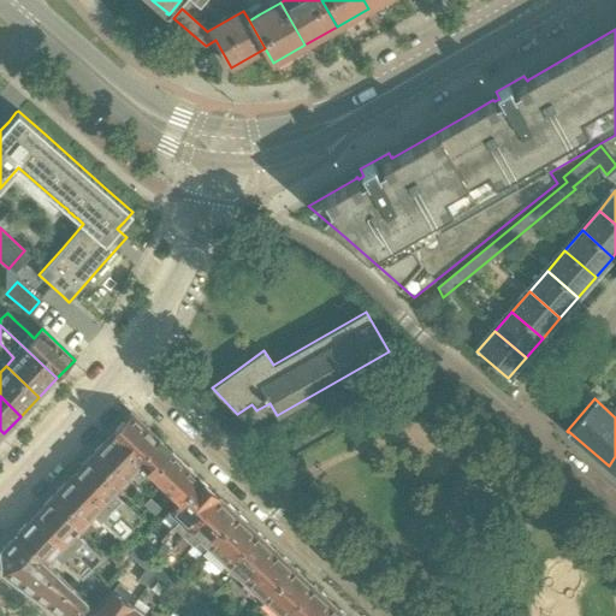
[(169,510),(170,511),(200,478),(130,413),(111,433),(160,479),(159,480),(178,499),(169,510)]
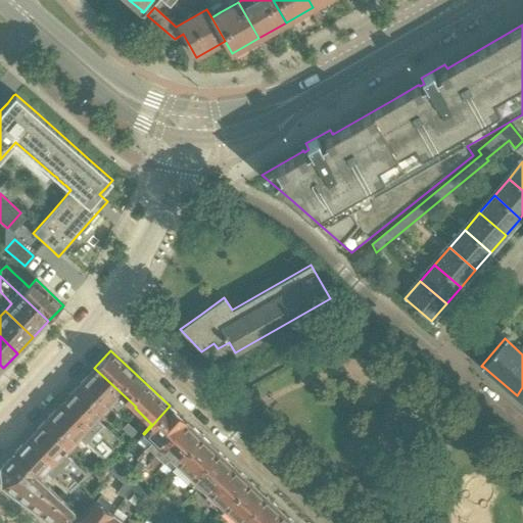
[(128,417),(135,408),(136,407),(94,368),(78,385),(104,411),(112,401),(128,417)]
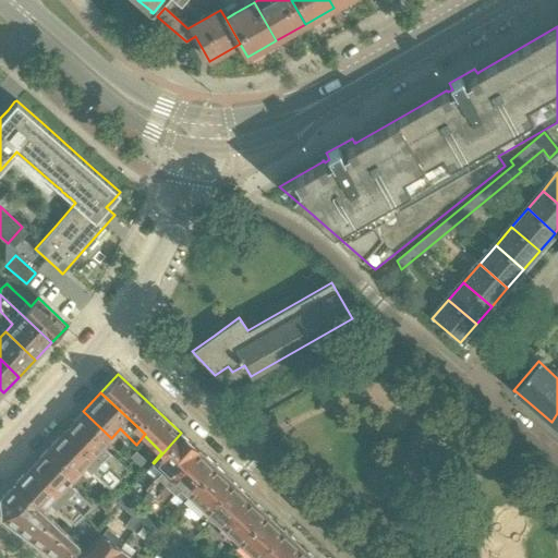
[(102,447),(111,438),(83,411),(65,429),(118,480),(126,470),(102,447)]
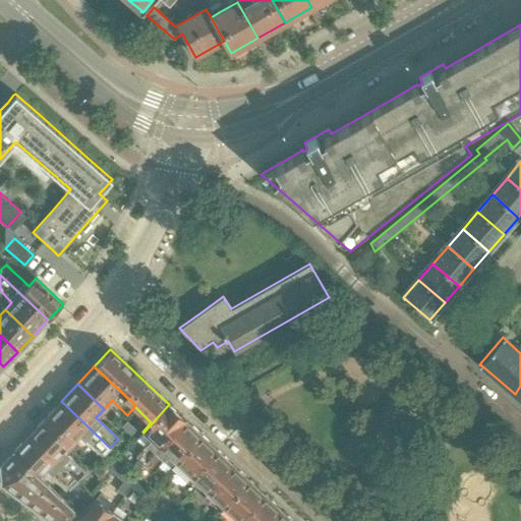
[(102,455),(110,448),(61,401),(45,418),(72,444),(80,435),(102,455)]
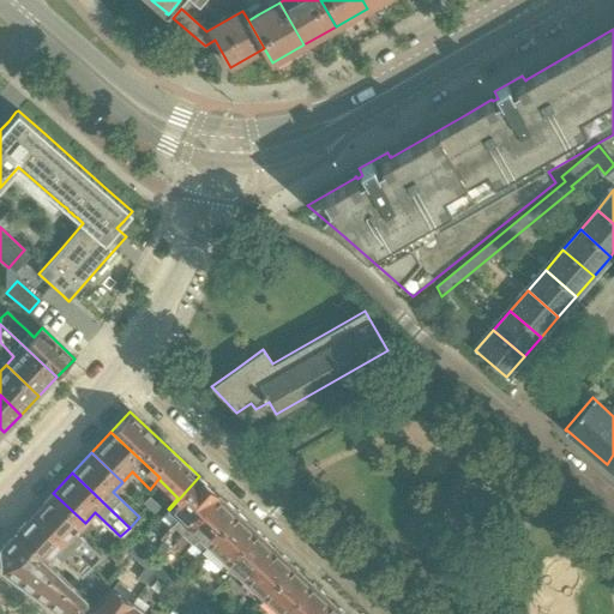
[(162,554),(169,546),(218,494),(199,476),(169,510),(160,519),(169,528),(161,537),(163,541),(156,548),(162,554)]
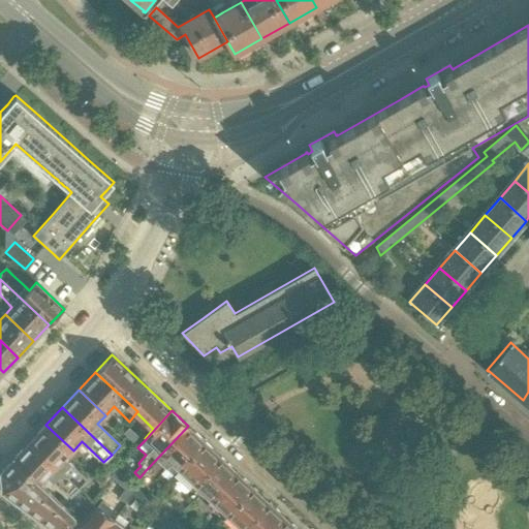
[(65,459),(73,450),(45,425),(29,442),(79,489),(87,479),(65,459)]
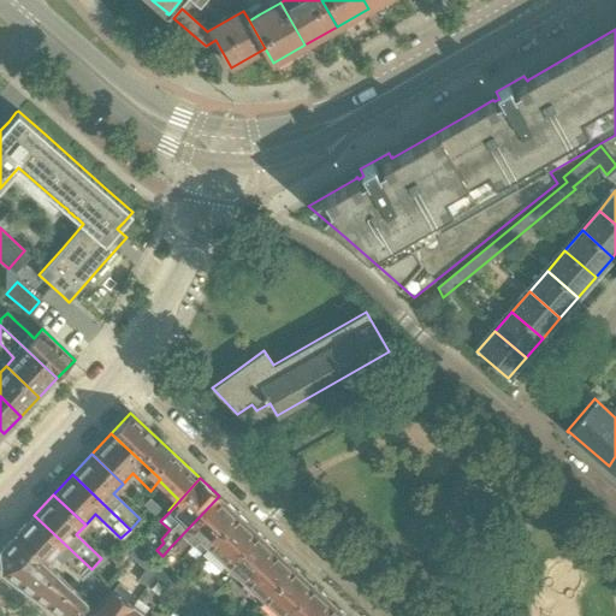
[(196,557),(207,546),(237,514),(219,496),(170,548),(179,557),(188,549),(196,557)]
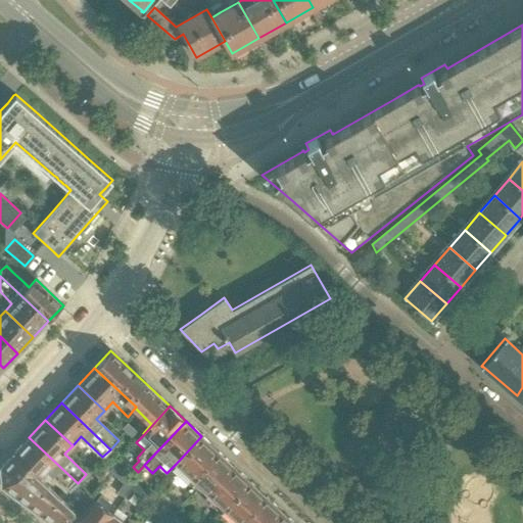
[(124,429),(131,435),(135,431),(128,424),(124,429)]
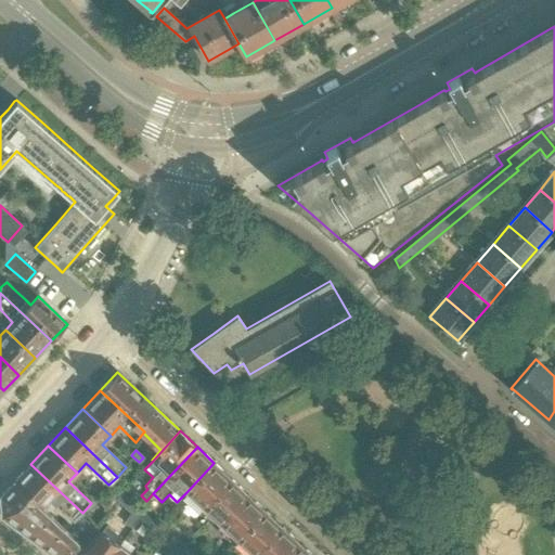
[(186,492),(209,514),(236,485),(214,463),(186,492)]
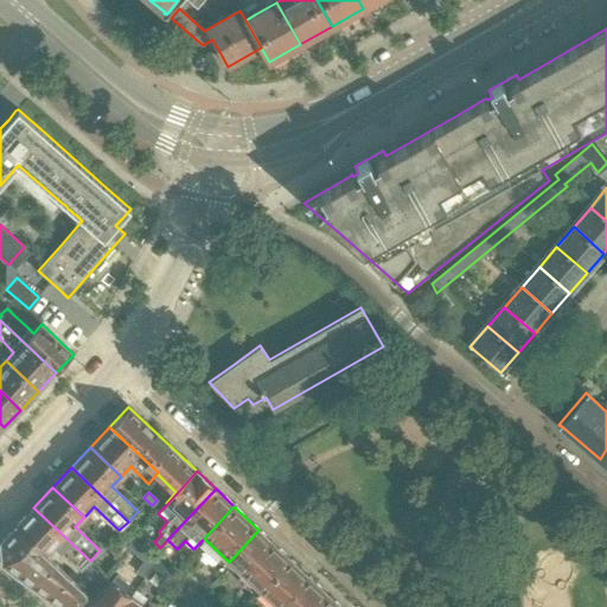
[(81,572),(90,561),(33,508),(13,529),(44,558),(45,557),(55,549),(81,572)]
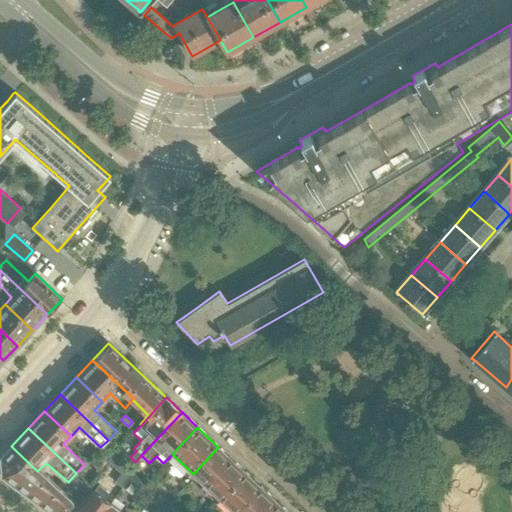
[(71,511),(77,504),(38,470),(37,471),(11,446),(0,458),(2,476),(49,511),(71,511)]
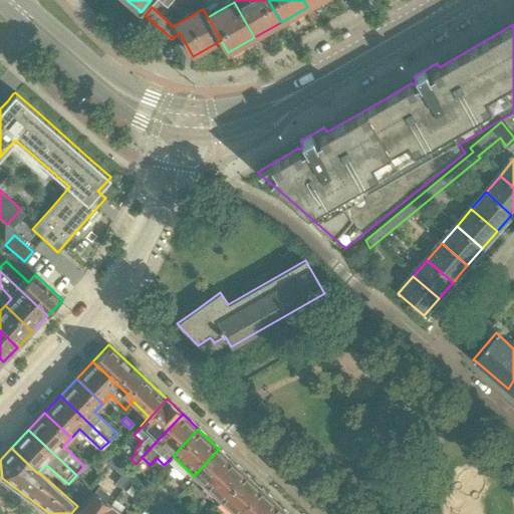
[(219,449),(194,476),(195,477),(200,482),(219,500),(245,473),(219,449)]
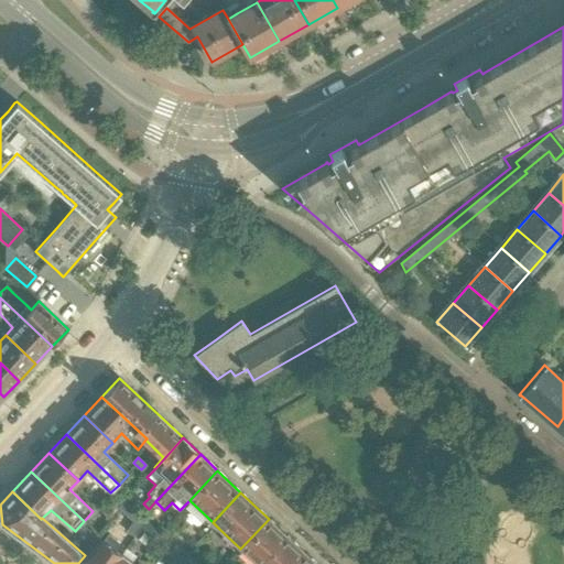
[(117,517),(121,512),(117,508),(122,502),(116,496),(111,500),(106,507),(117,517)]
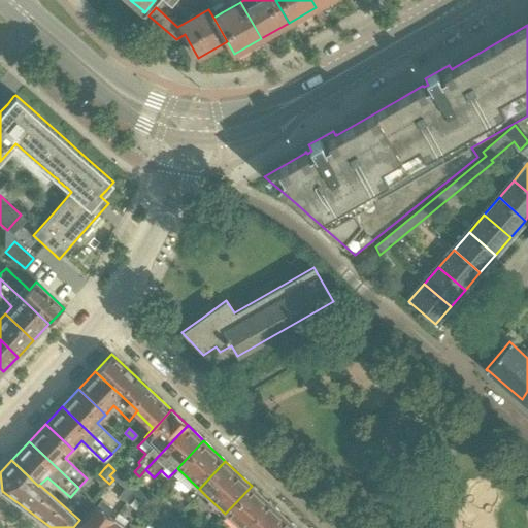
[(113,480),(126,490),(131,486),(114,470),(109,475),(113,480)]
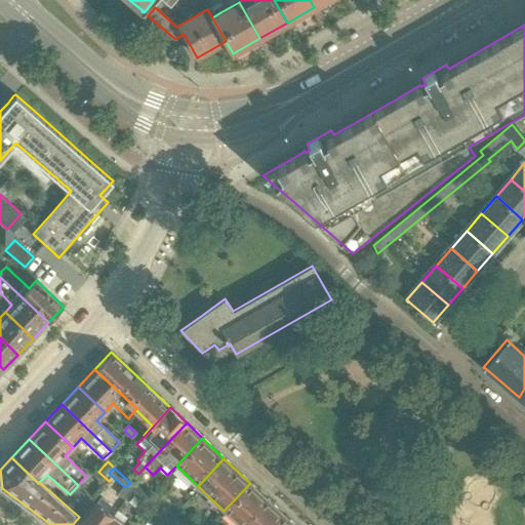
[(125,487),(125,488),(131,492),(137,497),(143,490),(131,482),(130,483),(125,487)]
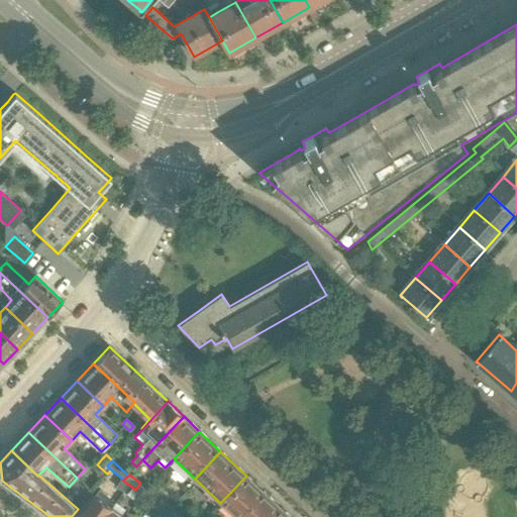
[(220,503),(234,516),(247,516),(268,496),(246,476),(220,503)]
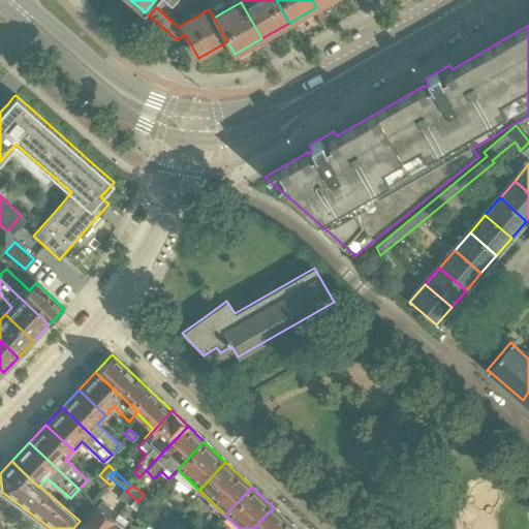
[(121,497),(127,503),(132,496),(126,492),(126,491),(121,497)]
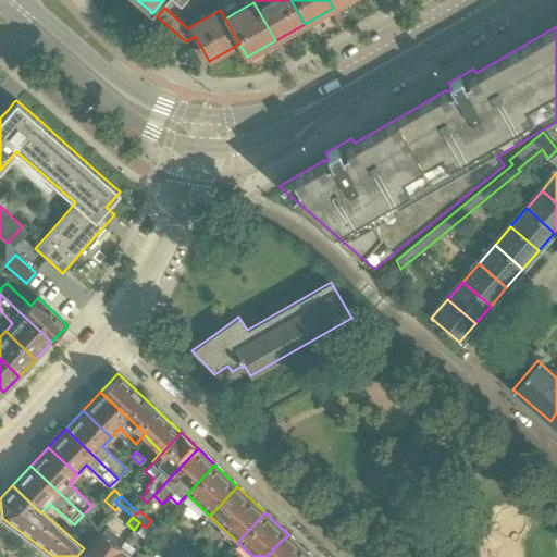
[(139,522),(134,530),(152,545),(158,537),(146,528),(139,522)]
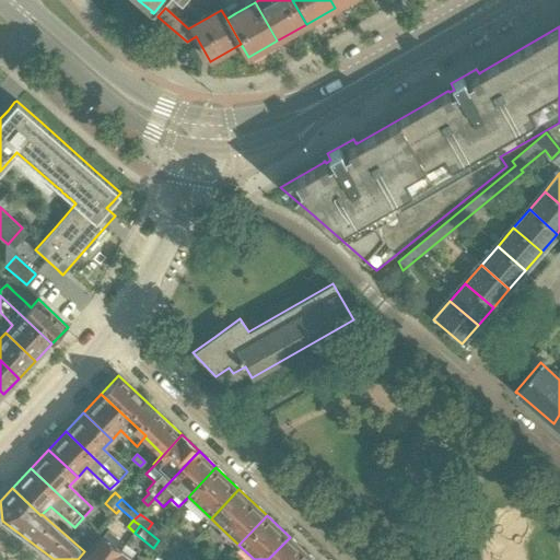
[(91,526),(82,537),(91,544),(100,533),(91,526)]
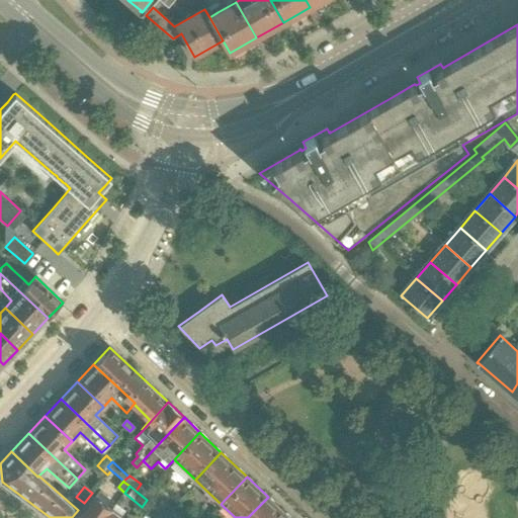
[(104,517),(111,510),(105,506),(109,499),(99,492),(78,517),(104,517)]
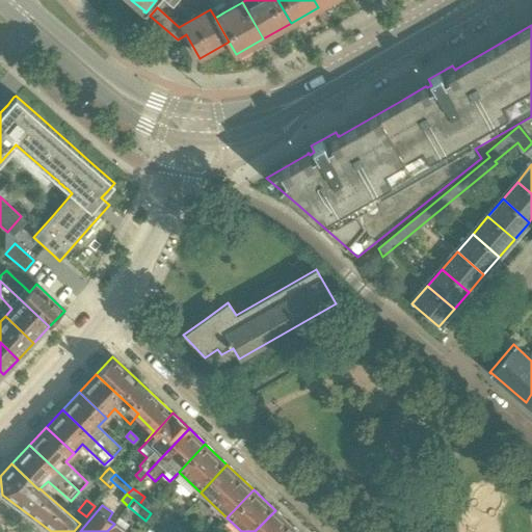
[(255,531),(298,531),(275,510),(255,531)]
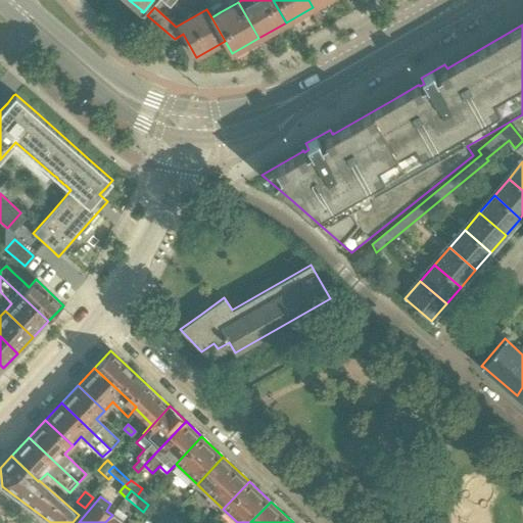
[(153,510),(163,518),(167,521),(173,514),(159,504),(153,510)]
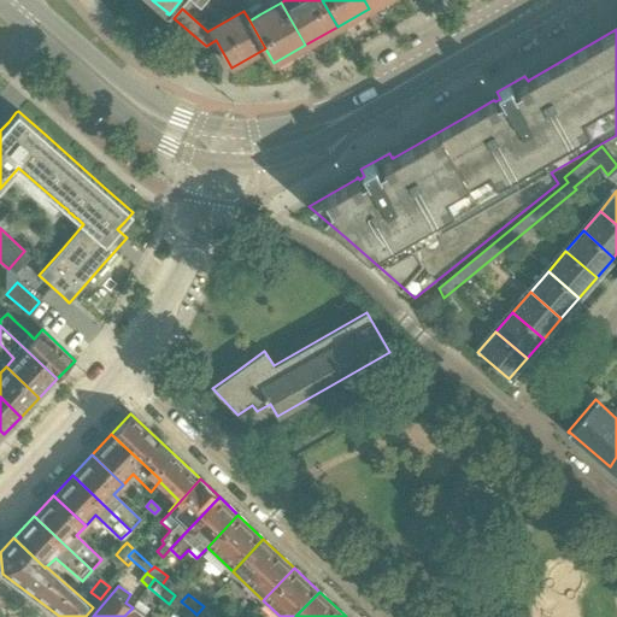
[(188,616),(193,611),(181,601),(175,597),(168,605),(182,616),(188,616)]
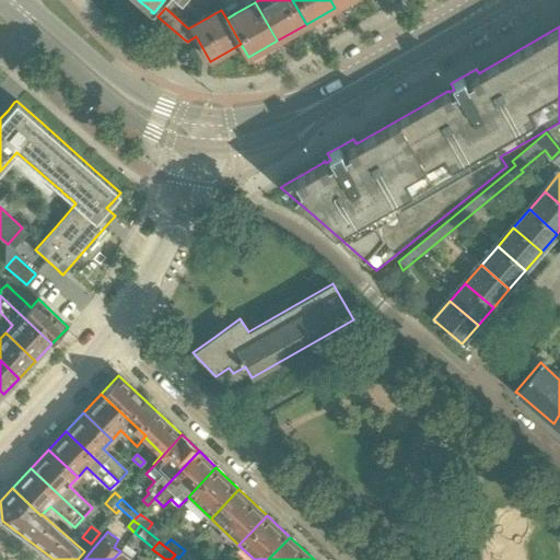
[(131,559),(129,559),(135,552),(125,545),(120,551),(113,559),(131,559)]
